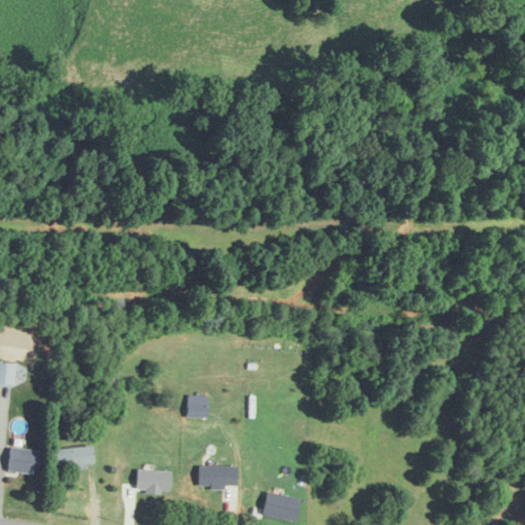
[(204,351),(191,351),(191,364),(204,365),(204,351)]
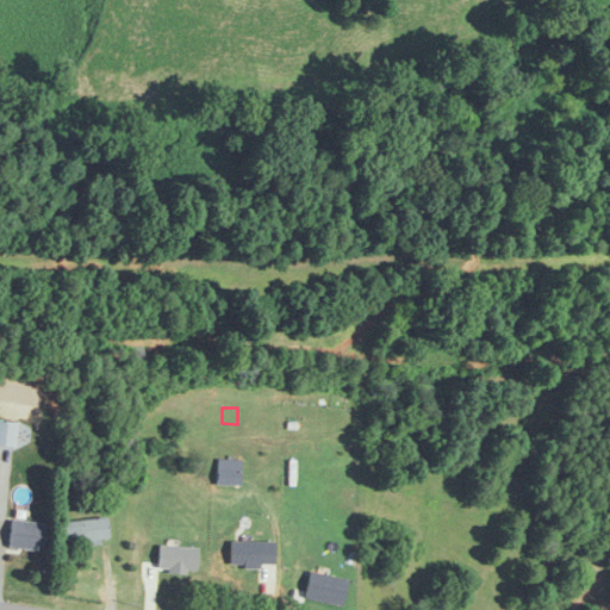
[(240,486),(241,460),(217,460),(216,486),(240,486)]
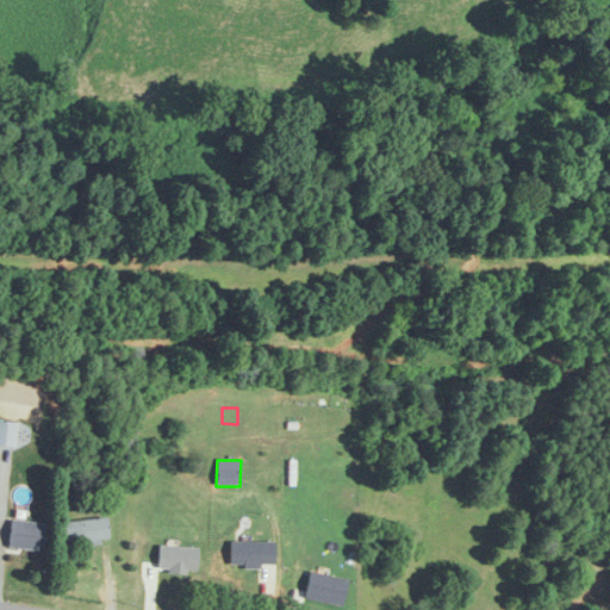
[(109,541),(107,520),(66,522),(67,543),(109,541)]
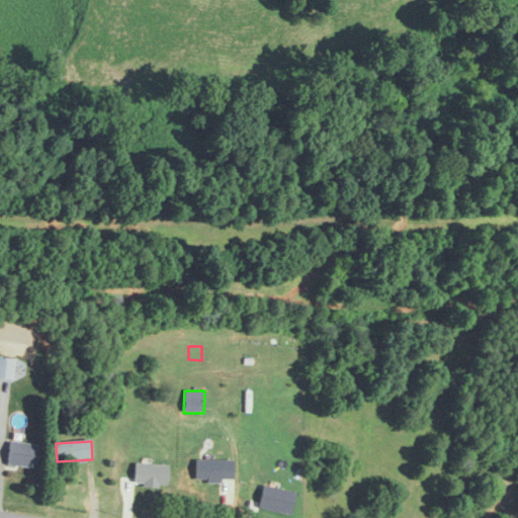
[(35,443),(8,443),(7,467),(35,467),(35,443)]
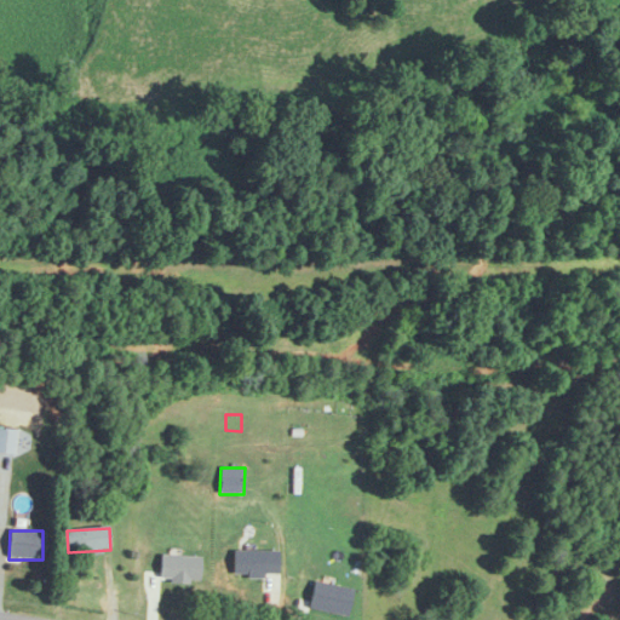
[(247,567),(248,577),(298,567),(296,557),(247,567)]
